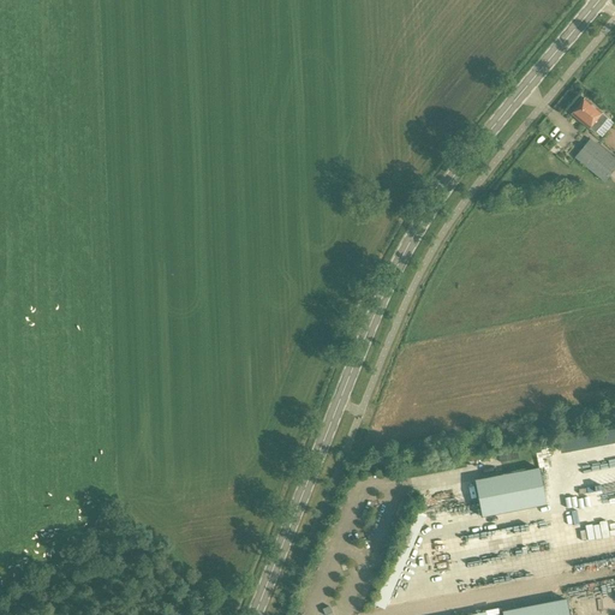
[(595,135),(602,126),(607,119),(601,114),(602,113),(585,99),(572,115),(595,135)]
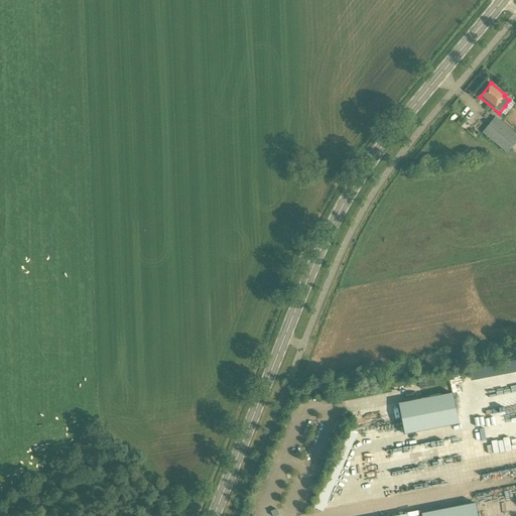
[(507,153),(515,141),(515,134),(495,117),(482,132),(507,153)]
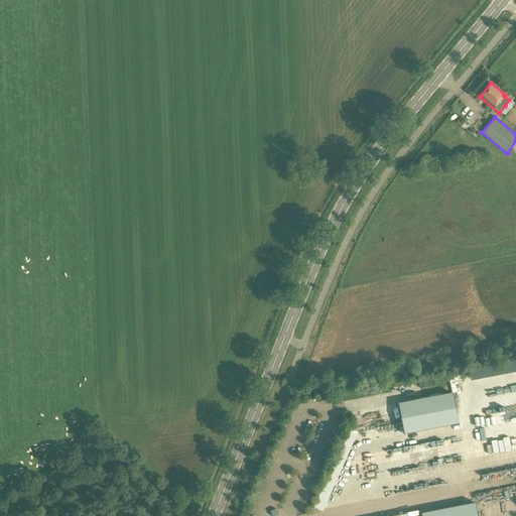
[(453,393),(398,404),(404,434),(459,424),(453,393)]
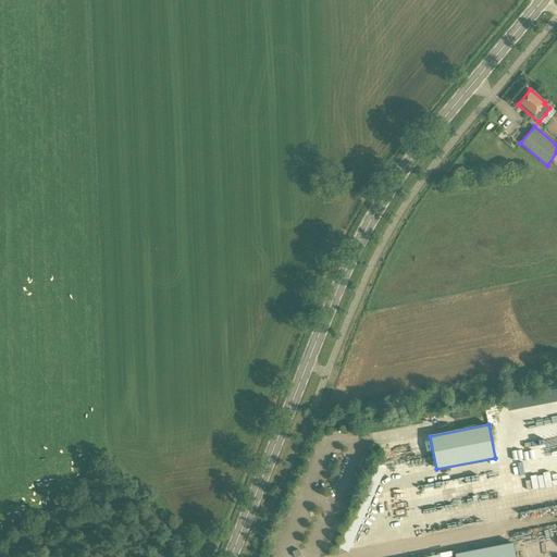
[(556,484),(556,473),(536,474),(537,485),(556,484)]
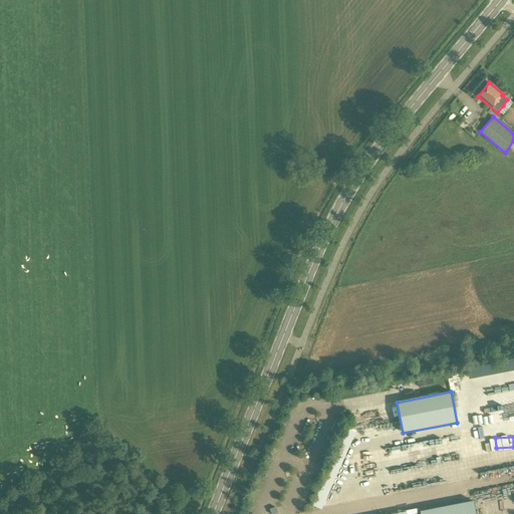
[(321,507),(346,441),(336,438),(312,504),(321,507)]
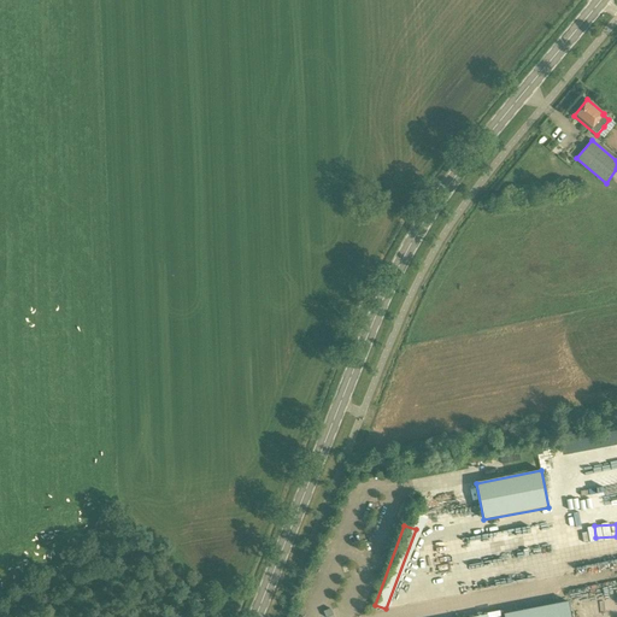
[(570,616),(568,601),(504,613),(504,616),(570,616)]
